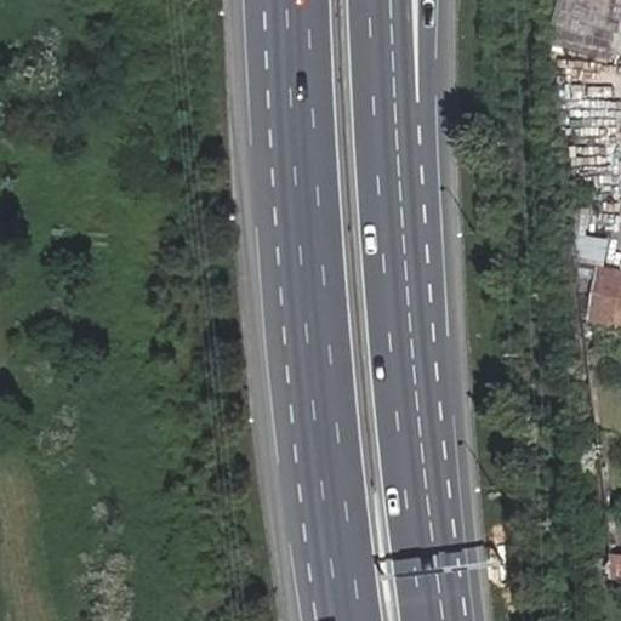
[(585,237),(591,210),(570,206),(573,234),(585,237)]
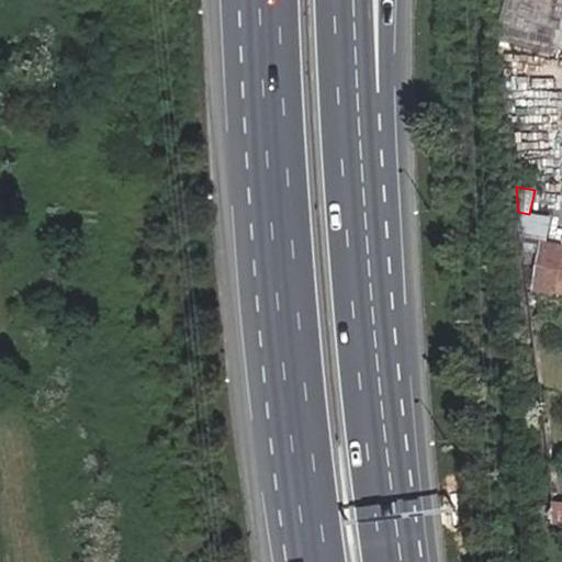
[(547,240),(551,217),(529,214),(518,212),(521,235),(547,240)]
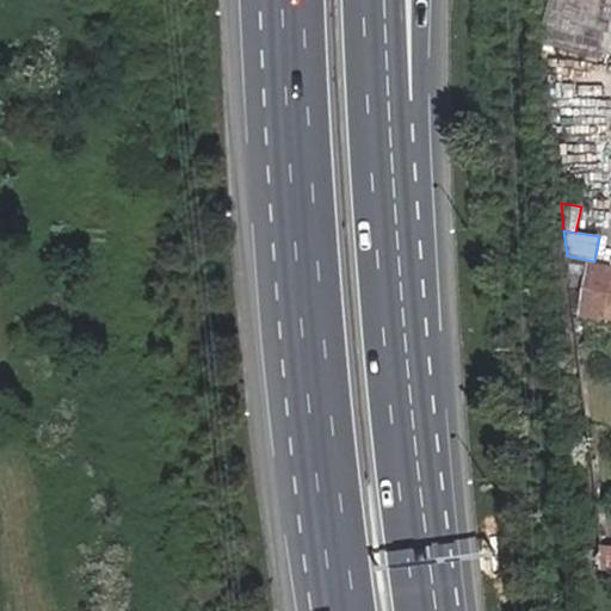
[(585,288),(590,263),(568,257),(571,285),(585,288)]
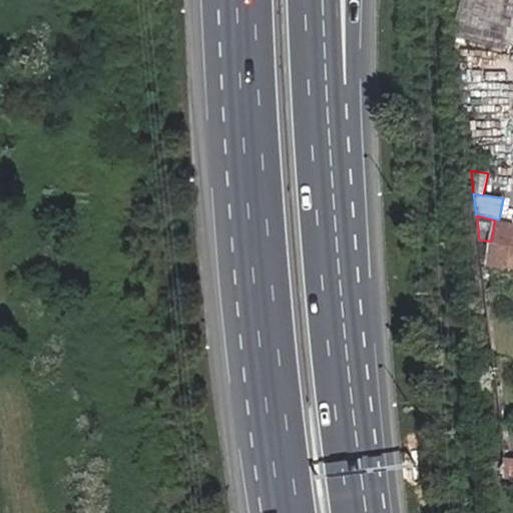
[(512,268),(512,223),(495,220),(491,241),(488,263),(512,268)]
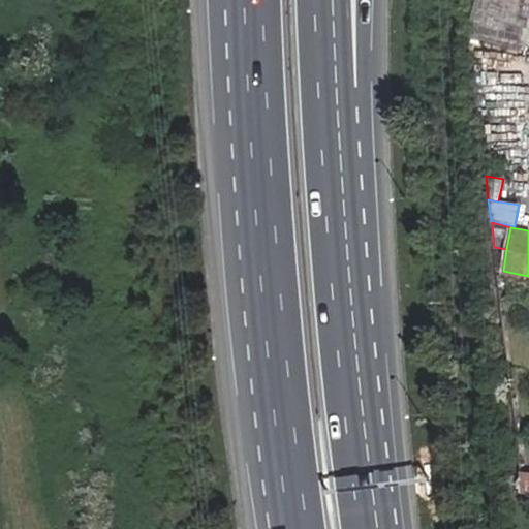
[(528,494),(528,474),(520,474),(521,477),(522,493),(528,494)]
